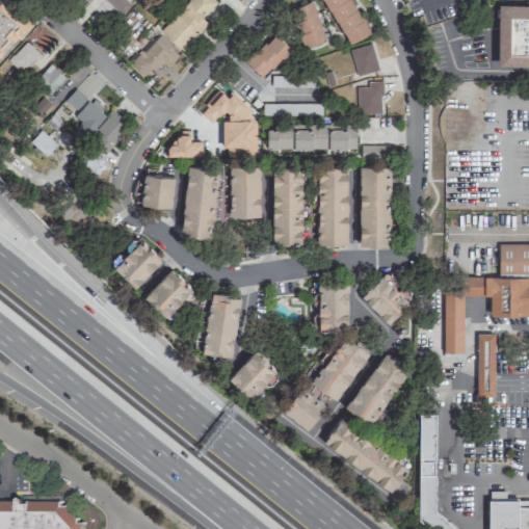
[(133,7),(125,0),(104,0),(124,17),(133,7)]
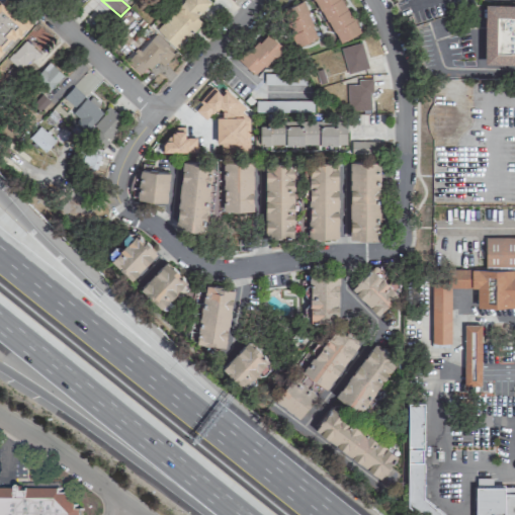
[(180,53),(204,25),(198,19),(212,4),(208,0),(187,0),(158,32),(180,53)]
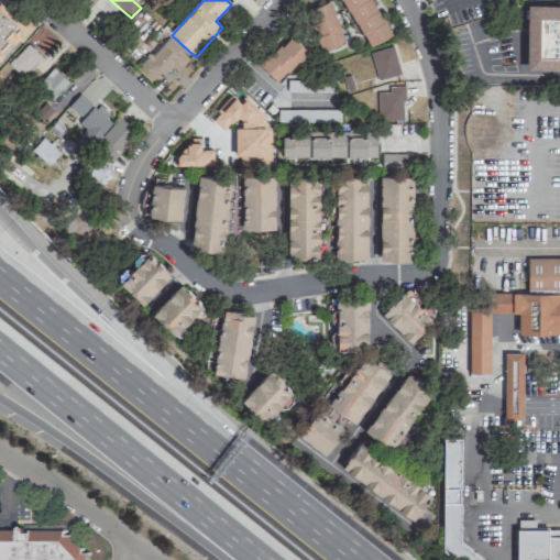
[(343,0),(370,50),(392,39),(372,0),(343,0)]
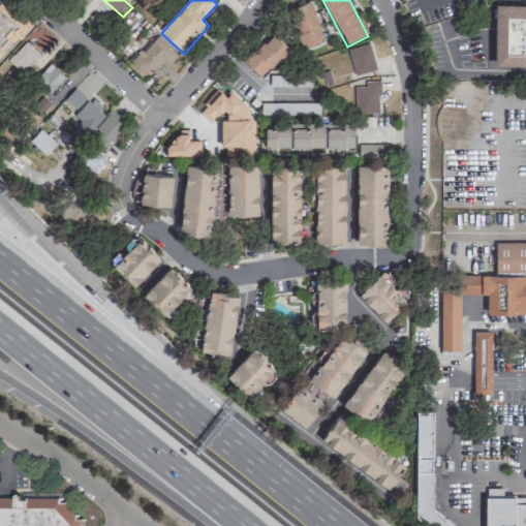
[(288,13),(305,51),(328,40),(310,3),(288,13)]
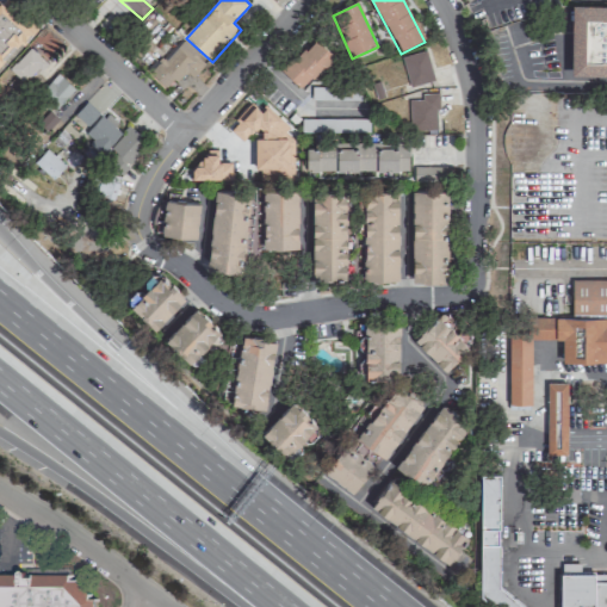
[(606,6),(575,7),(575,76),(606,75),(606,6)]
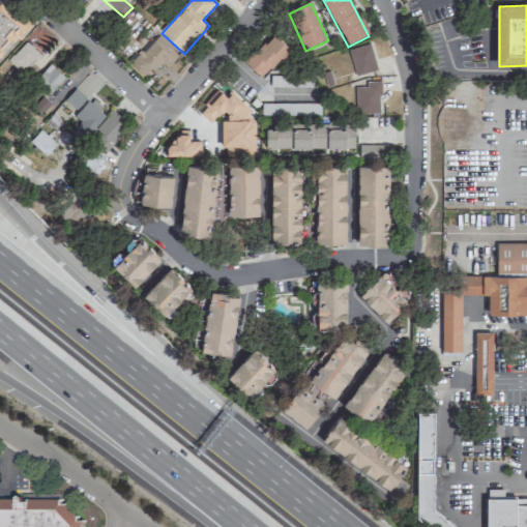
[(264,80),(291,50),(274,35),(247,65),(264,80)]
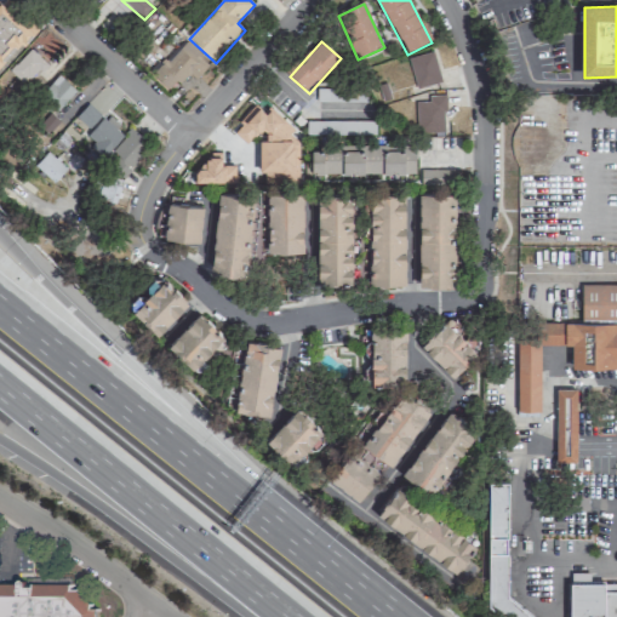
[(190,75),(198,81),(212,67),(187,44),(155,78),(173,93),(190,75)]
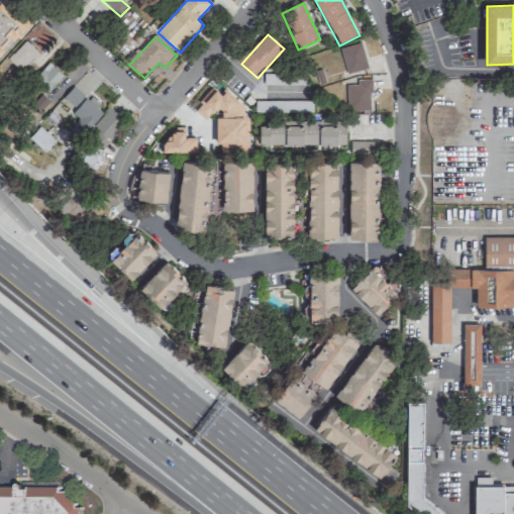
[(41,56),(27,42),(9,62),(23,75),(41,56)]
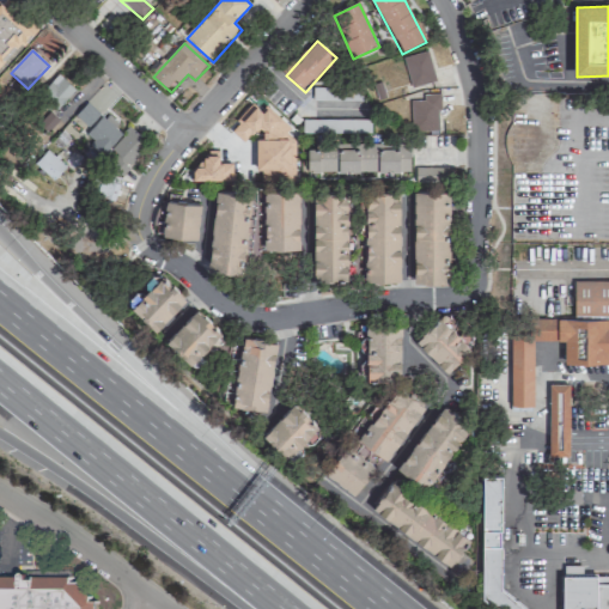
[(414,90),(438,83),(430,53),(406,60),(414,90)]
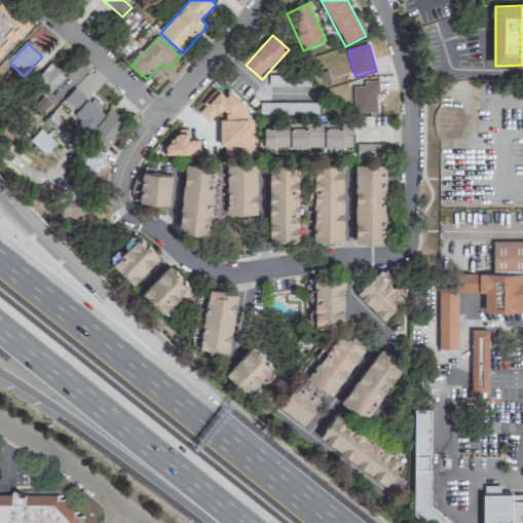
[(51,96),(67,79),(51,66),(37,82),(51,96)]
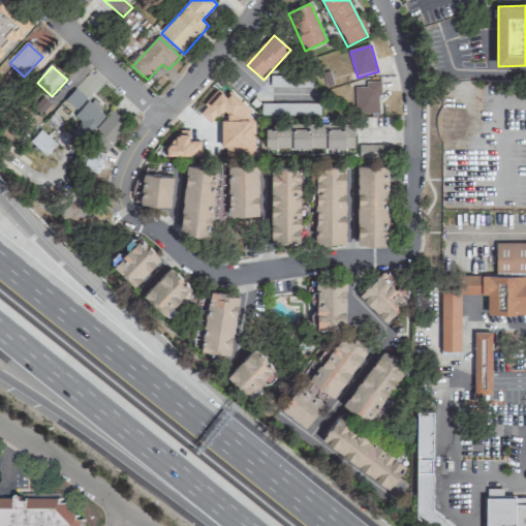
[(273,89),(314,90),(315,79),(273,78),(273,89)]
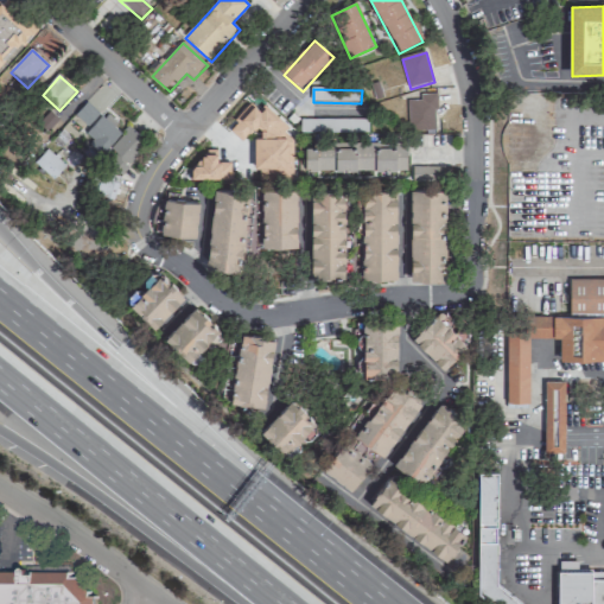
[(411,133),(439,132),(438,96),(423,96),(423,102),(411,102),(411,133)]
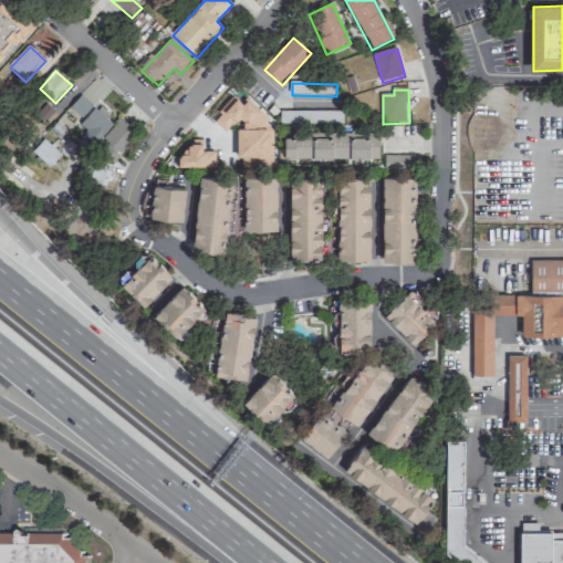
[(98,112),(83,97),(72,108),(84,121),(79,127),(96,144),(115,124),(101,110),(98,112)]
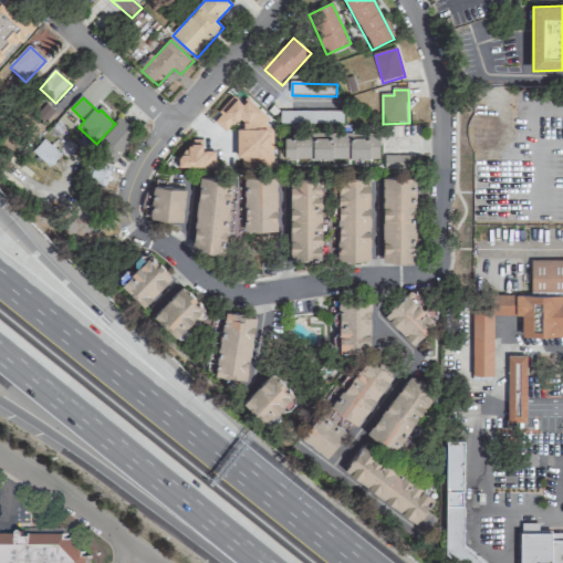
[(274,167),(274,131),(269,131),(268,114),(252,114),(252,101),(222,102),(222,127),(239,127),(240,159),(243,158),(243,168),(274,167)]
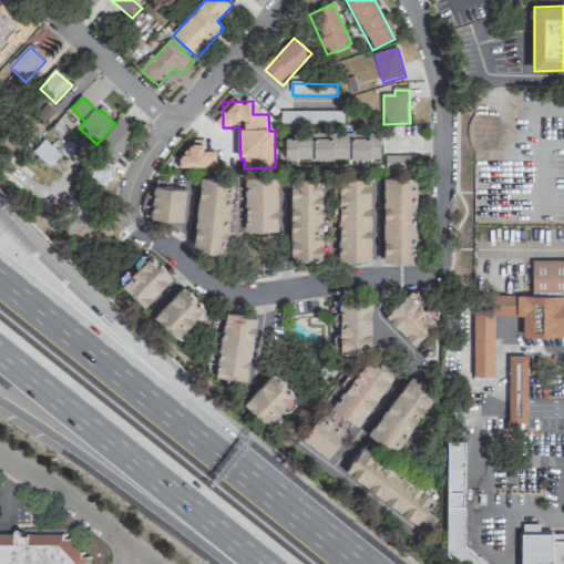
[(139,134),(124,121),(105,141),(121,154),(139,134)]
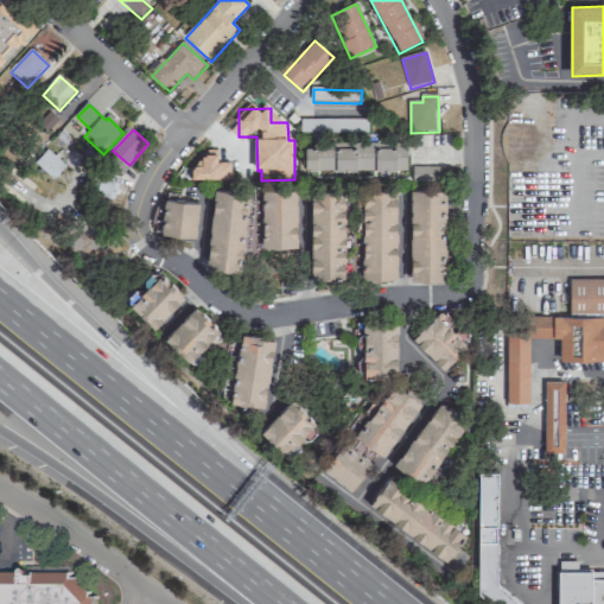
[(304,145),(304,173),(408,173),(408,146),(304,145)]
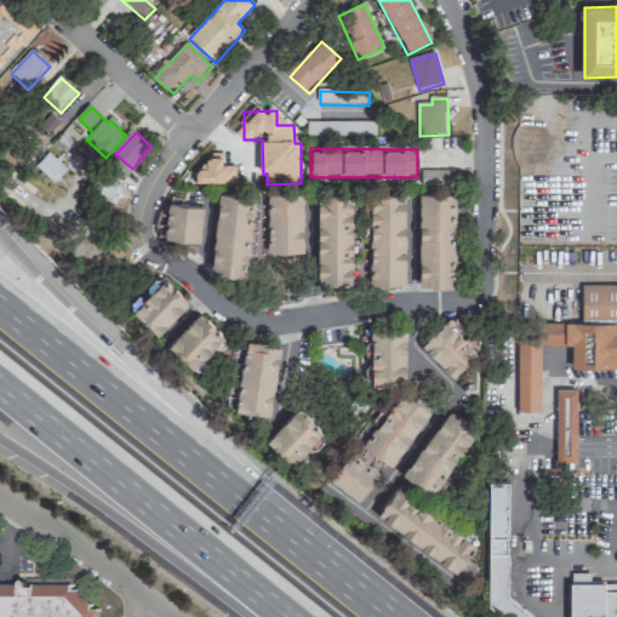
[(69,170),(50,154),(38,169),(56,186),(69,170)]
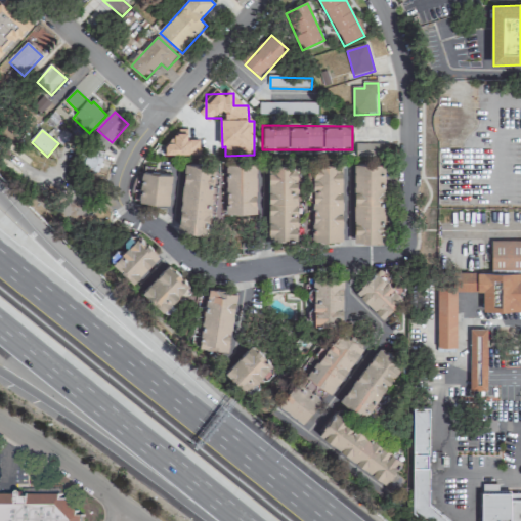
[(166,157),(201,158),(201,141),(189,141),(189,131),(177,131),(177,144),(167,144),(166,157)]
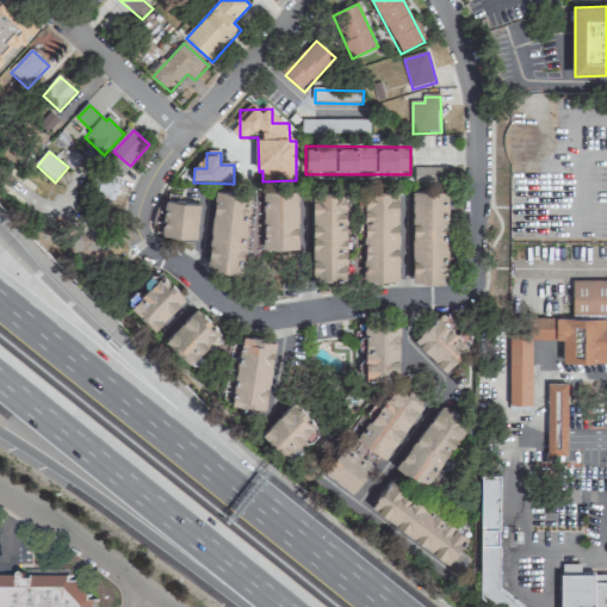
[(113,163),(112,175),(103,174),(98,199),(119,203),(125,165),(113,163)]
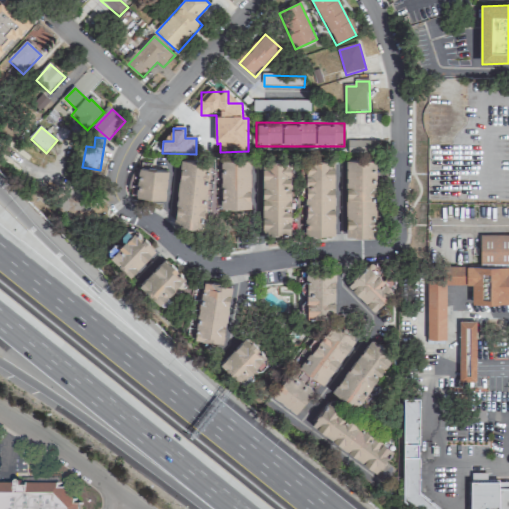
[(382,153),(382,142),(349,143),(349,154),(382,153)]
